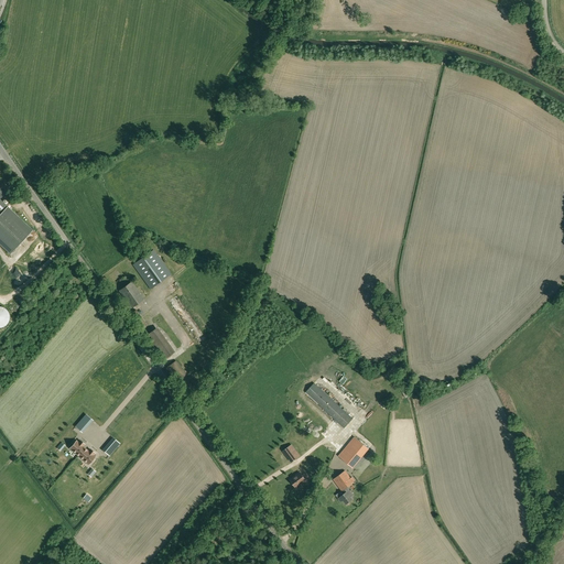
[(33,230),(8,207),(0,199),(0,198),(6,193),(0,187),(0,243),(10,255),(33,230)]
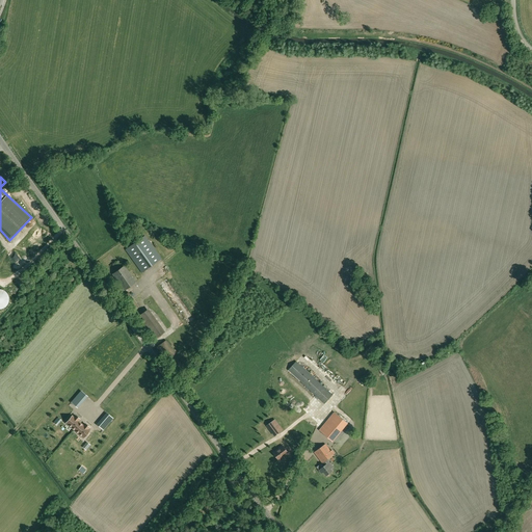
[(144,236),(126,249),(142,272),(161,259),(144,236)]
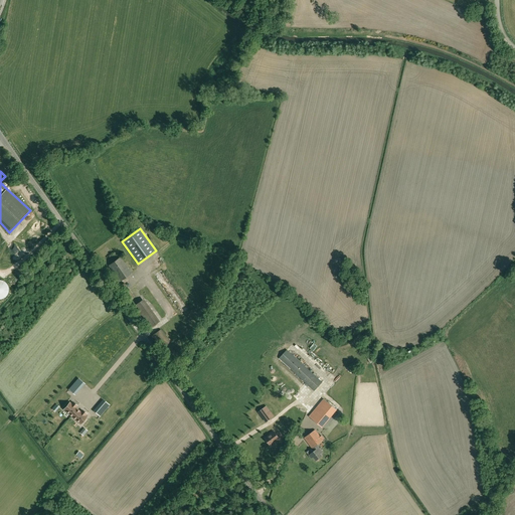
[(109,266),(120,282),(131,274),(120,258),(109,266)]
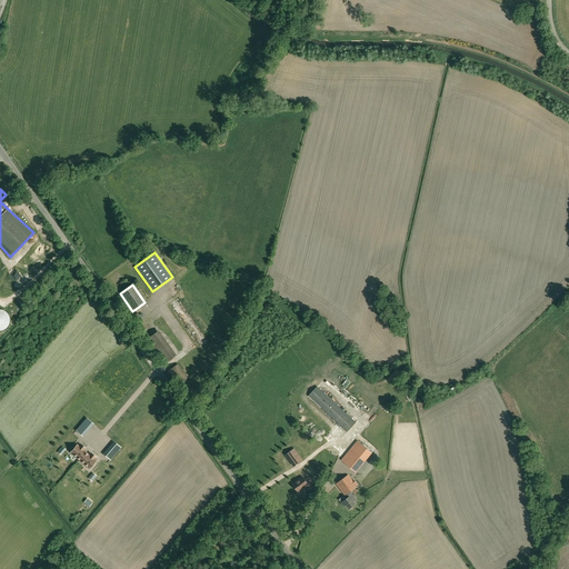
[(140,333),(148,328),(138,312),(130,318),(140,333)]
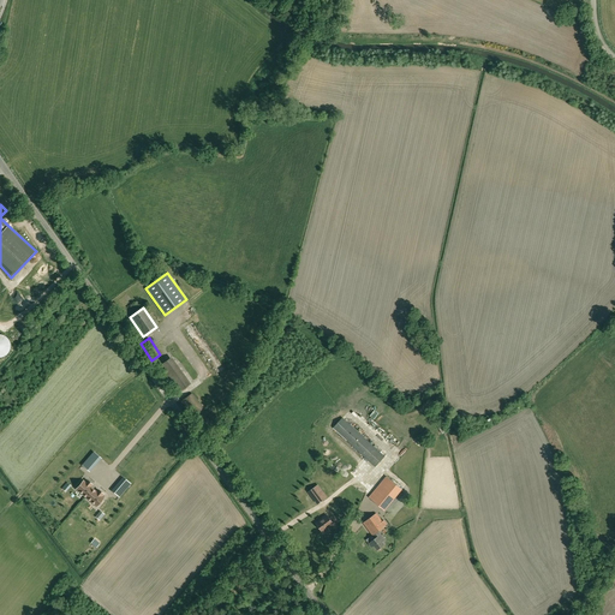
[(181,401),(192,416),(203,408),(192,393),(181,401)]
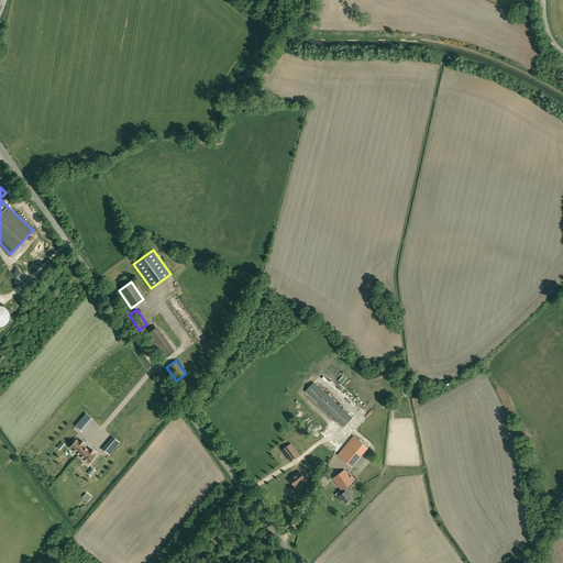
[(353,418),(313,382),(305,392),(343,428),(353,418)]
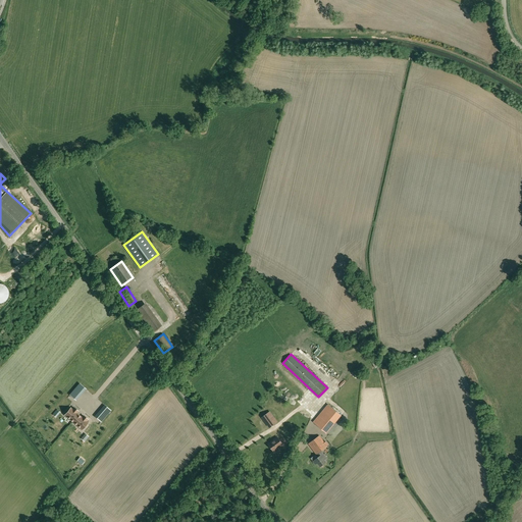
[(363,372),(358,368),(352,374),(357,378),(363,372)]
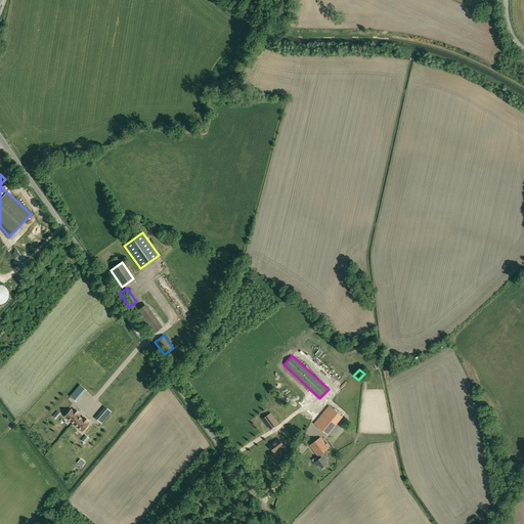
[(80,385),(73,394),(78,398),(85,390),(80,385)]
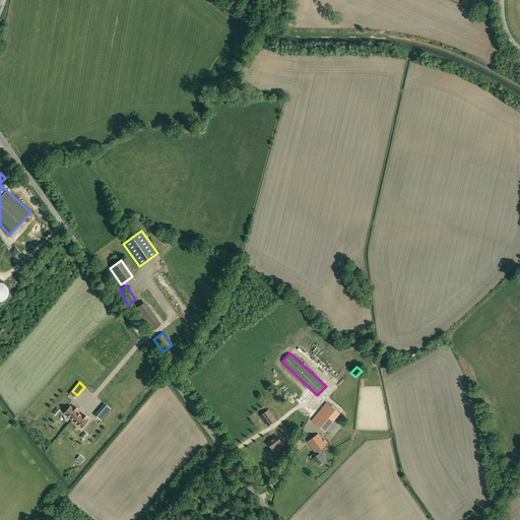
[(103,417),(110,409),(105,404),(98,412),(103,417)]
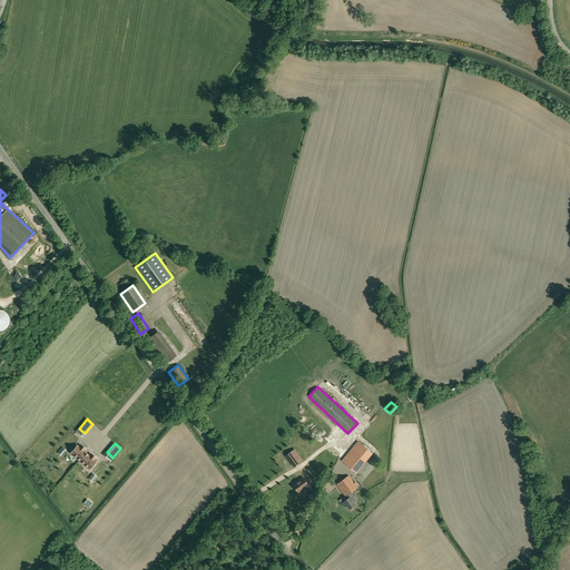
[(84,451),(85,449),(81,445),(79,448),(77,445),(71,453),(79,460),(86,452),(84,451)]
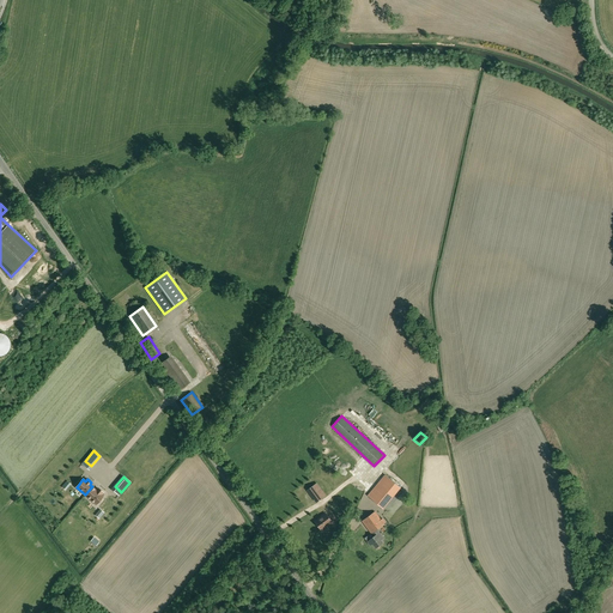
[(317,484),(309,490),(317,502),(326,496),(317,484)]
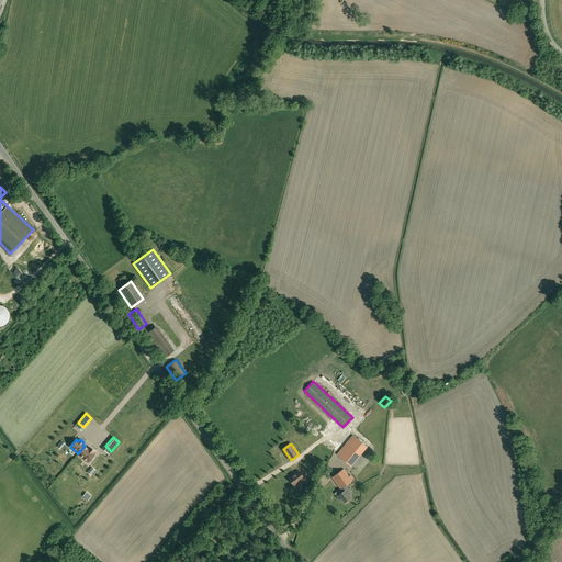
[(89,450),(85,446),(78,453),(88,462),(94,456),(92,453),(94,451),(90,448),(89,450)]
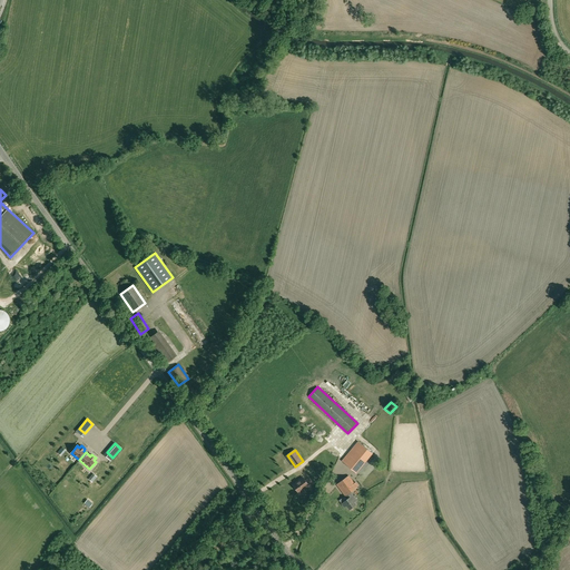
[(345,464),(353,470),(356,473),(360,469),(346,457),(342,461),(345,464)]
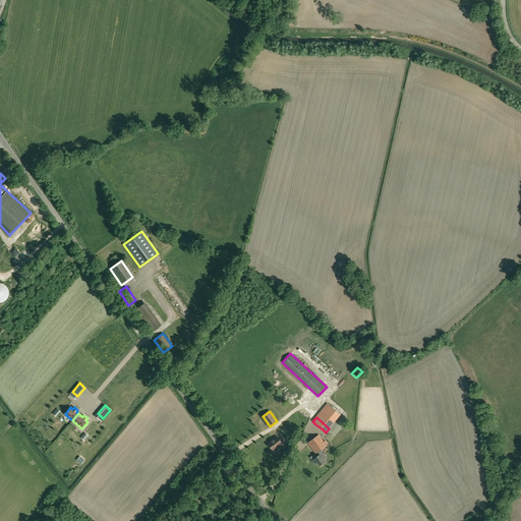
[(319,435),(307,443),(316,454),(316,453),(319,456),(312,461),(314,464),(316,462),(320,466),(326,461),(324,459),(326,457),(321,450),(327,445),(319,435)]
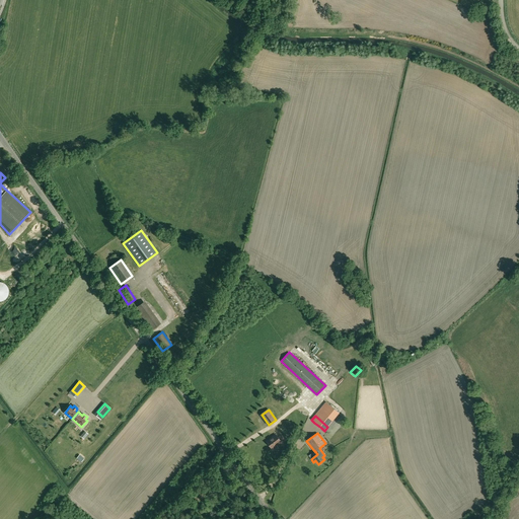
[(273,437),(267,442),(273,449),(274,448),(275,449),(278,447),(277,446),(282,442),(276,435),(273,437)]
